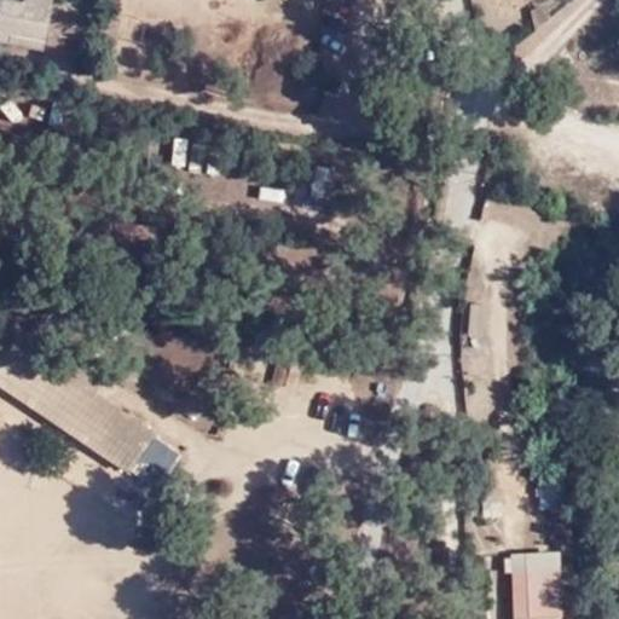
[(17,0),(16,9),(0,5),(0,51),(39,57),(48,0),(17,0)]
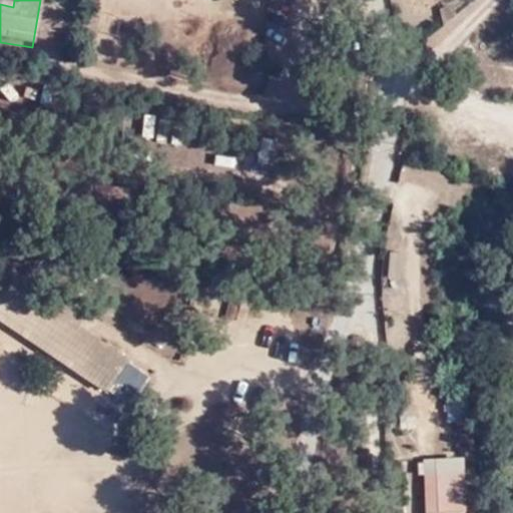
[(0,320),(43,349),(64,319),(0,277),(0,320)]
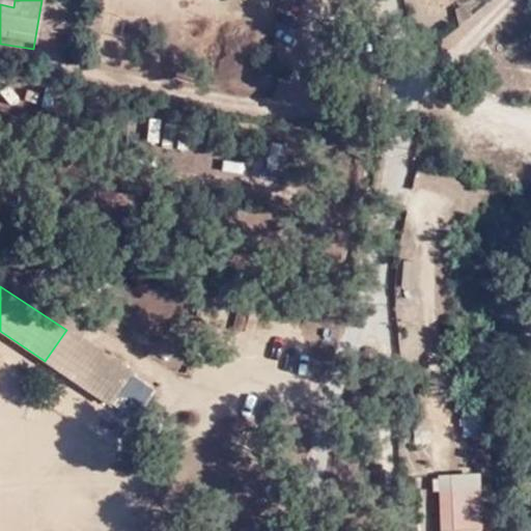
[(66,330),(45,361),(108,404),(111,400),(130,373),(133,368),(67,328),(66,330)]
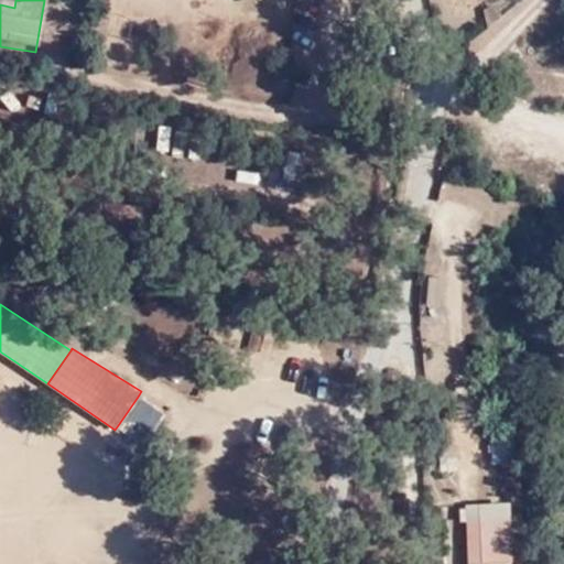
[(138,397),(118,425),(143,440),(162,413),(138,397)]
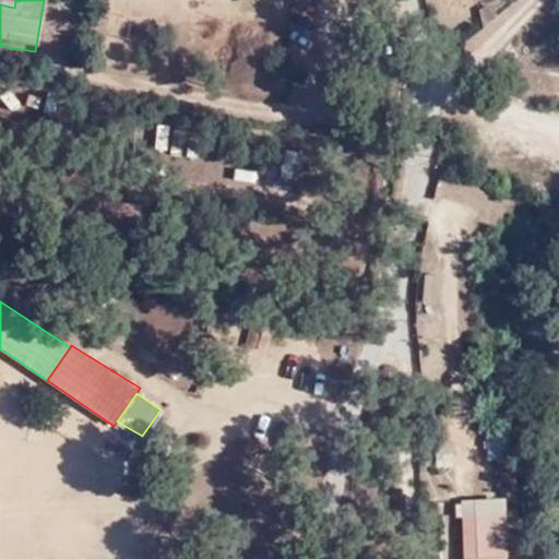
[(507,558),(507,504),(464,504),(464,558),(507,558)]
